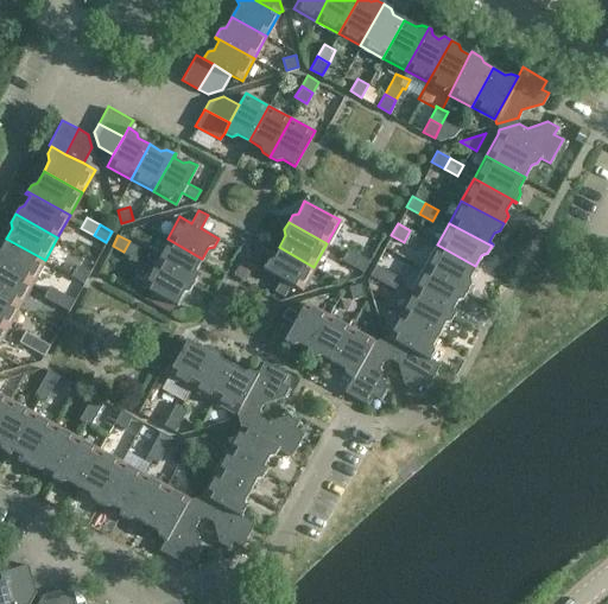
[(45,260),(6,239),(0,249),(0,264),(32,283),(45,260)]
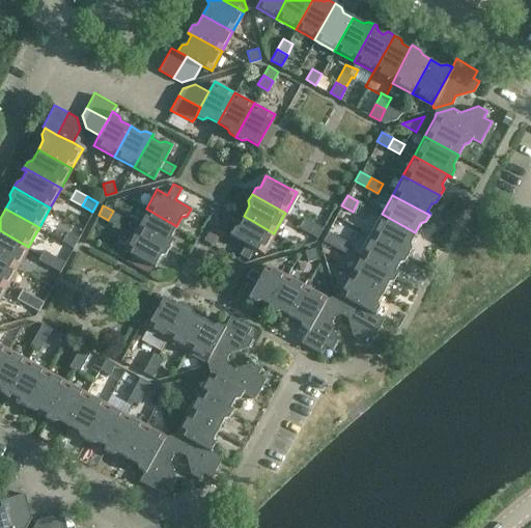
[(146,209),(135,229),(169,248),(172,242),(171,237),(176,226),(146,209)]
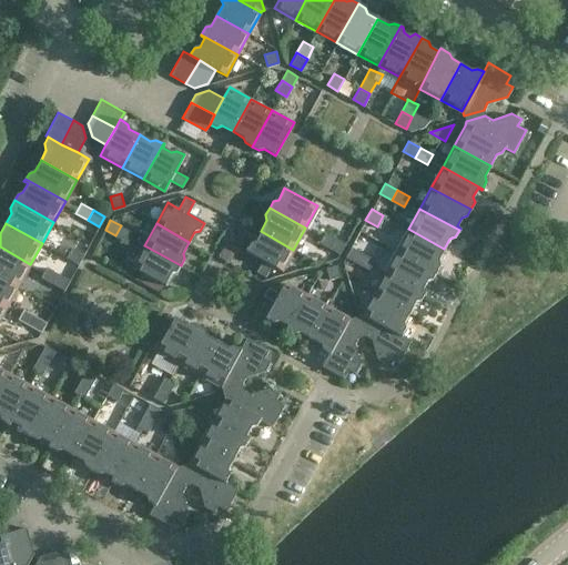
[(121,225),(115,235),(125,241),(131,231),(121,225)]
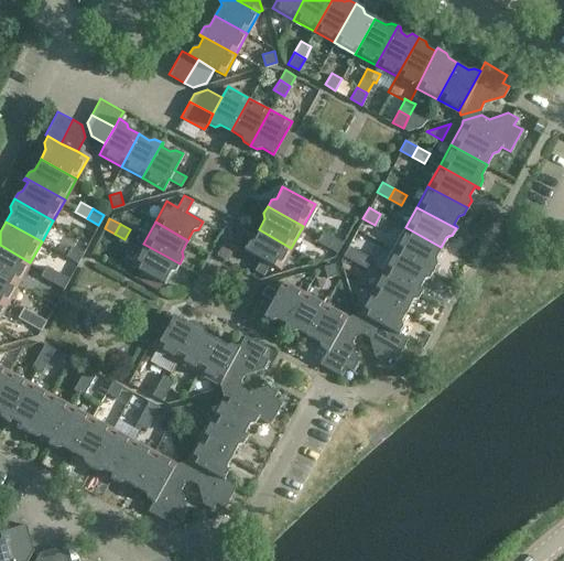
[(441,247),(405,227),(393,248),(433,270),(436,263),(435,258),(441,247)]
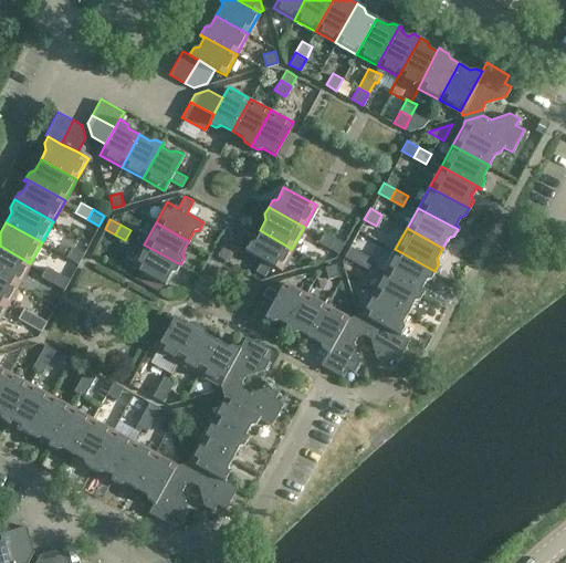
[(254,240),(249,242),(244,250),(261,259),(255,270),(264,275),(271,264),(281,270),(292,249),(260,230),(254,240)]
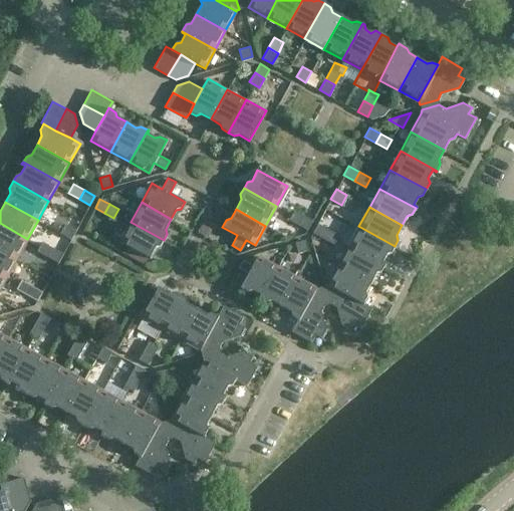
[(294,210),(289,219),(298,224),(303,215),(294,210)]
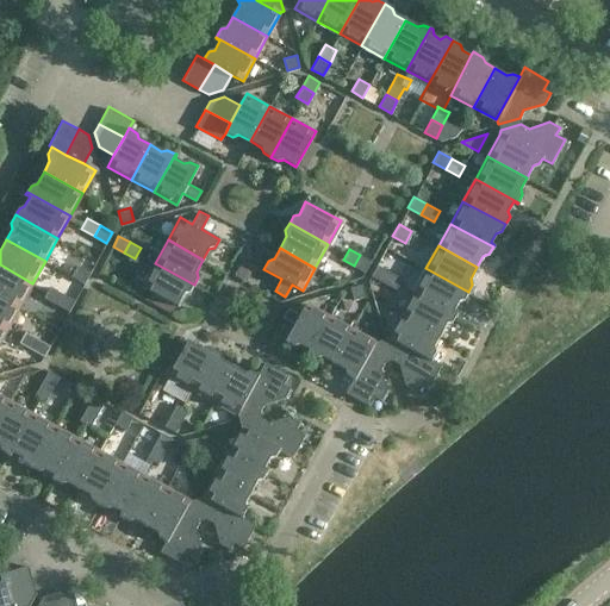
[(371,261),(360,255),(354,266),(365,272),(371,261)]
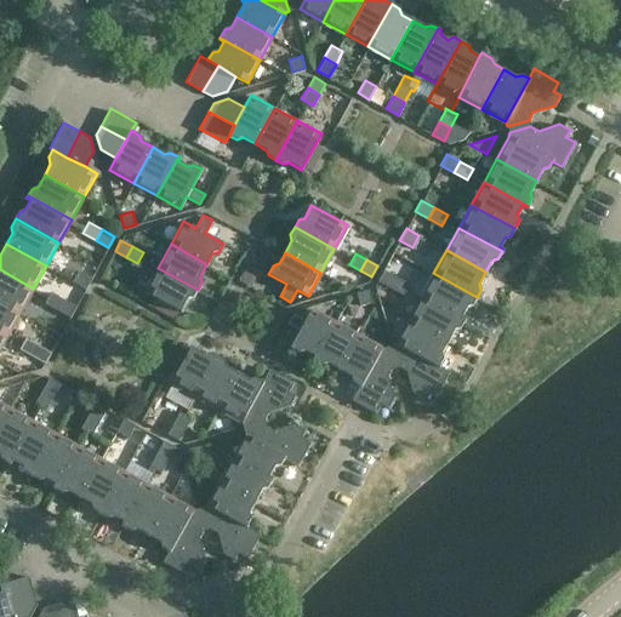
[(198,290),(158,268),(144,291),(181,312),(188,300),(193,297),(198,290)]
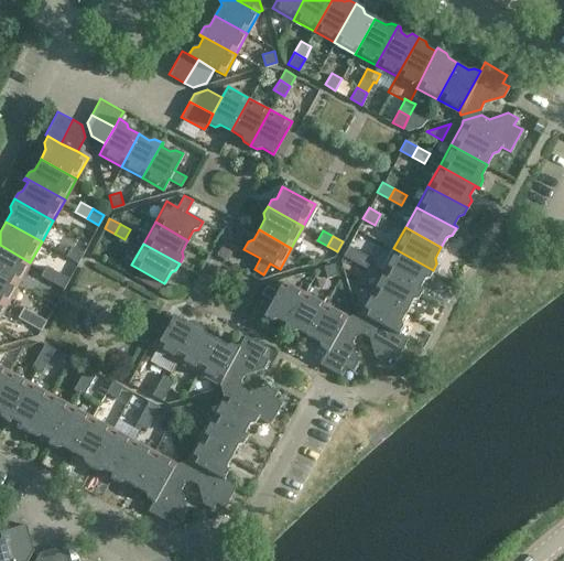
[(30,262),(0,245),(0,272),(19,283),(30,262)]
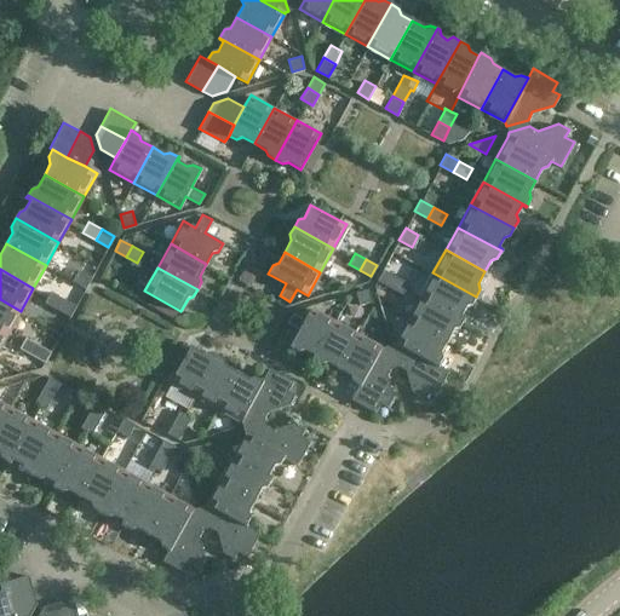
[(73,280),(86,287),(92,276),(79,269),(73,280)]
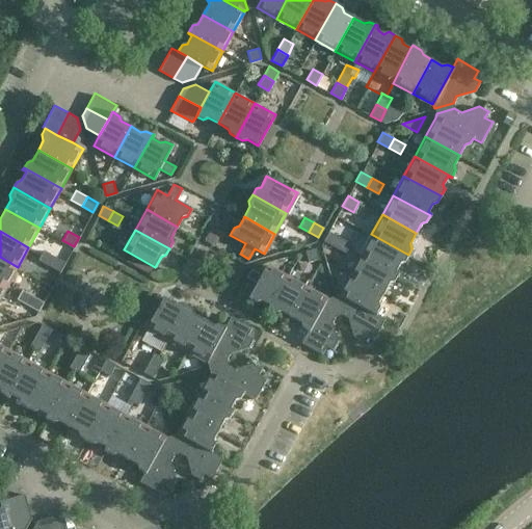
[(329,231),(323,240),(335,246),(340,236),(329,231)]
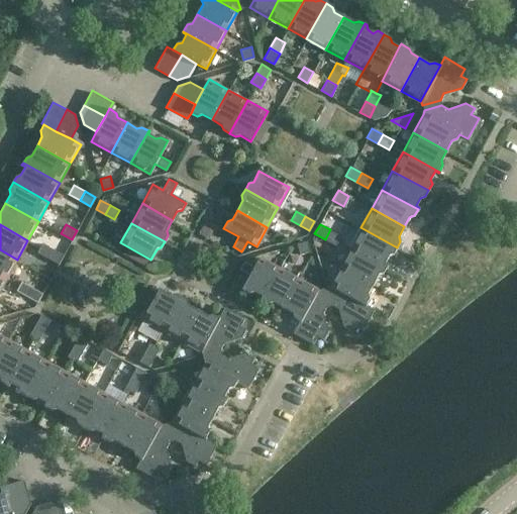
[(397,247),(360,227),(350,246),(387,267),(387,266),(384,264),(388,255),(393,253),(397,247)]
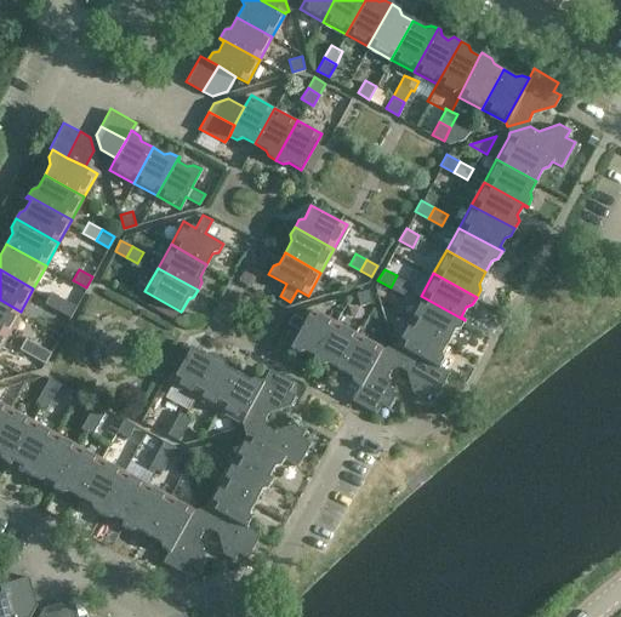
[(397,275),(391,287),(403,295),(410,283),(397,275)]
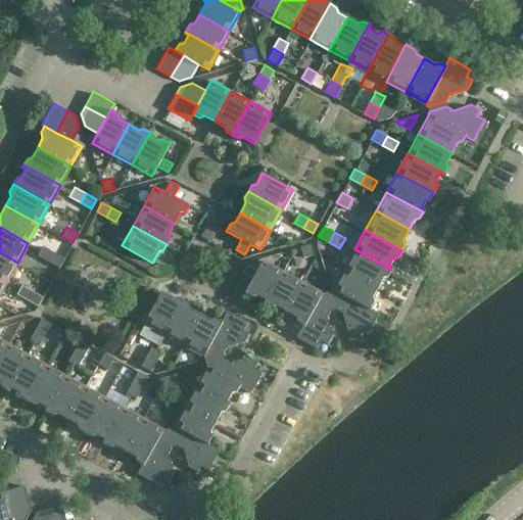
[(311,243),(300,246),(303,256),(314,253),(311,243)]
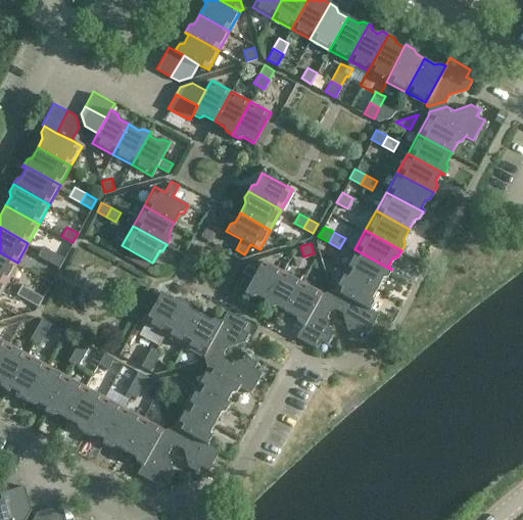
[(43,245),(38,254),(48,261),(53,251),(43,245)]
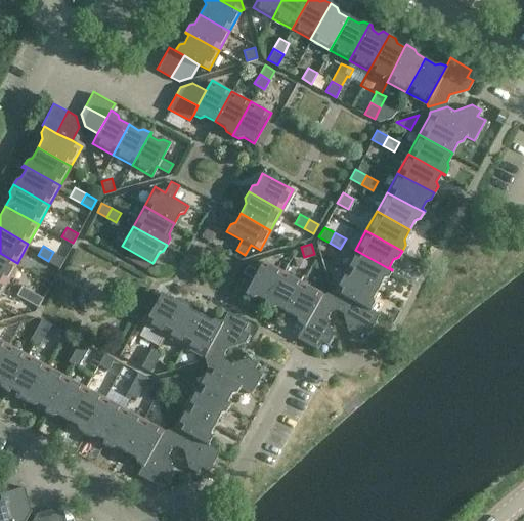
[(392,270),(355,250),(344,269),(378,288),(383,278),(387,276),(392,270)]
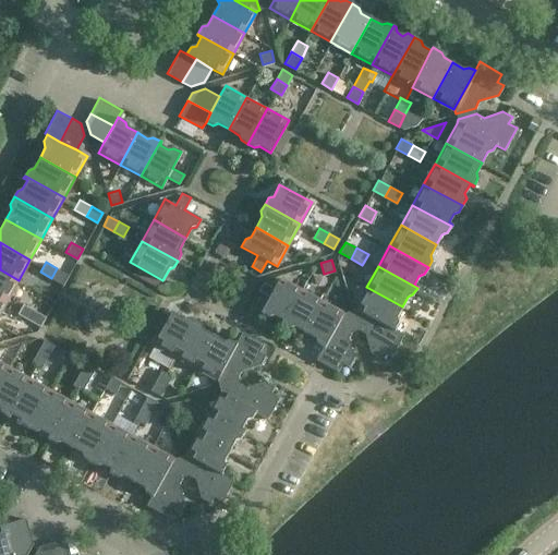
[(69,274),(57,268),(51,278),(63,285),(69,274)]
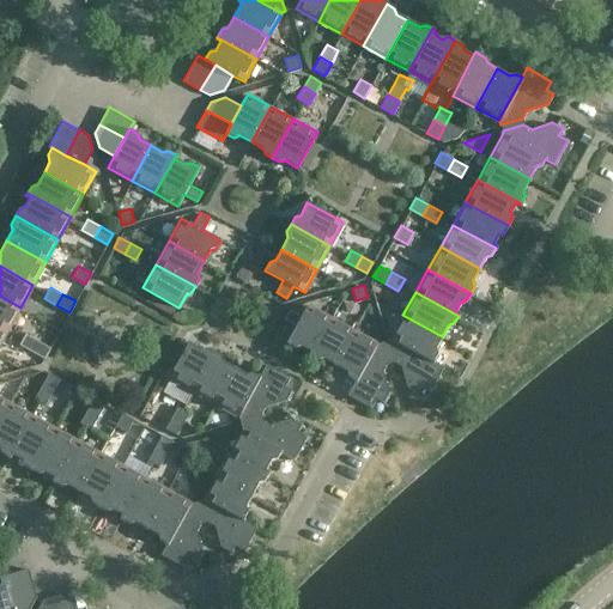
[(0,324),(7,329),(20,308),(0,296),(0,324)]
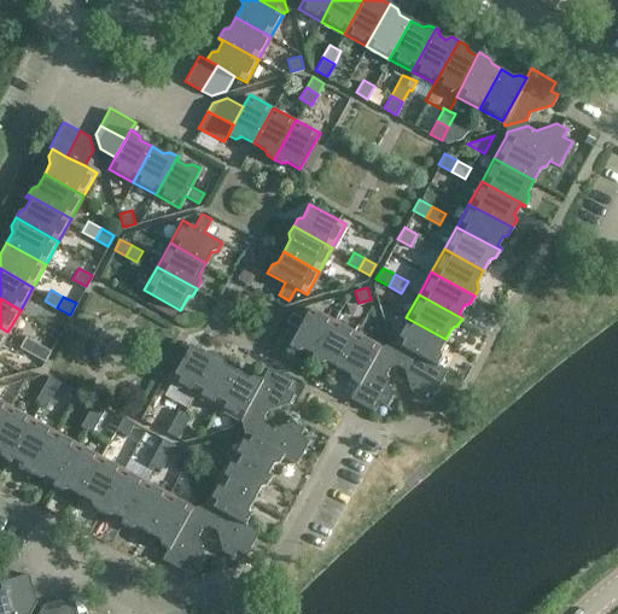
[(289,346),(297,350),(303,349),(309,351),(310,358),(312,358),(333,319),(310,307),(304,317),(291,311),(286,321),(298,328),(289,346)]
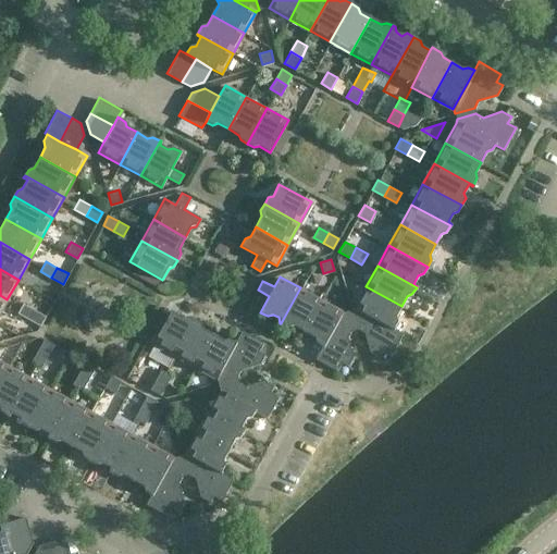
[(401,306),(366,286),(355,307),(394,329),(396,322),(395,317),(401,306)]
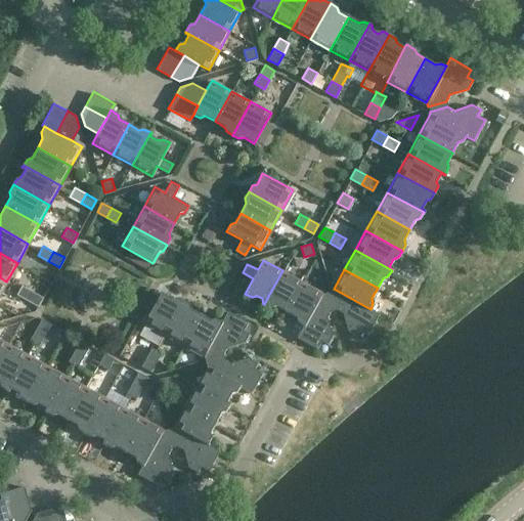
[(282,270),(264,304),(271,307),(276,306),(286,311),(302,281),(282,270)]
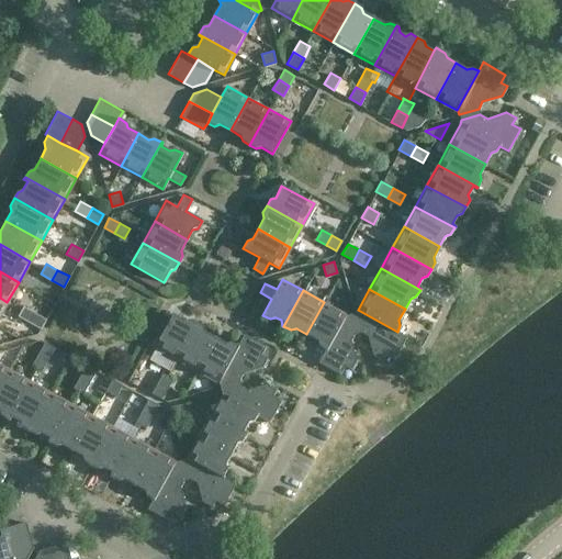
[(324,302),(306,334),(317,341),(319,345),(325,349),(345,313),(324,302)]
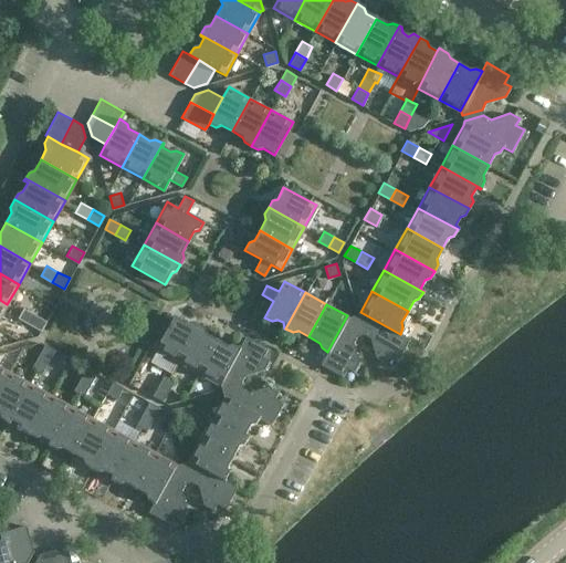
[(23,308),(18,318),(29,324),(35,314),(23,308)]
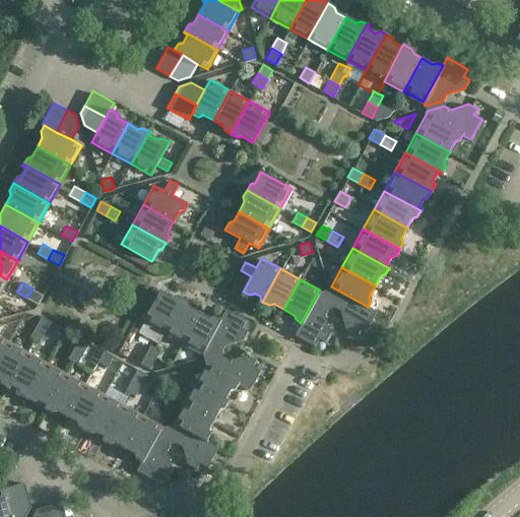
[(328,288),(333,306),(340,310),(345,328),(353,332),(356,327),(365,331),(376,311),(368,307),(331,286),(331,287),(328,288)]
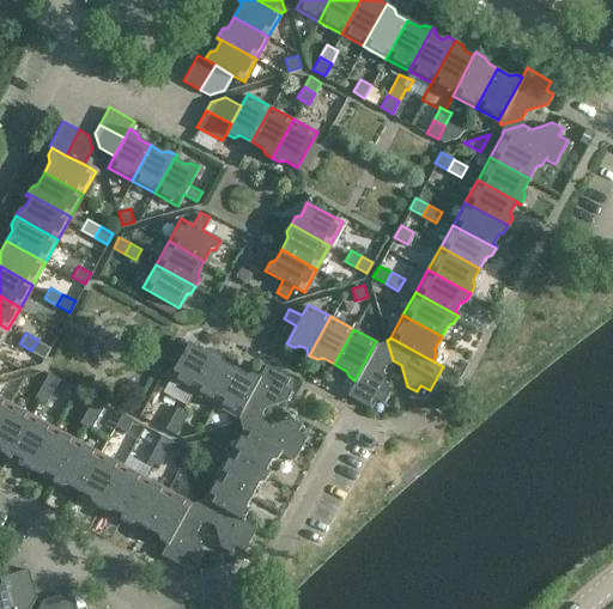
[(50,346),(38,340),(31,351),(44,358),(50,346)]
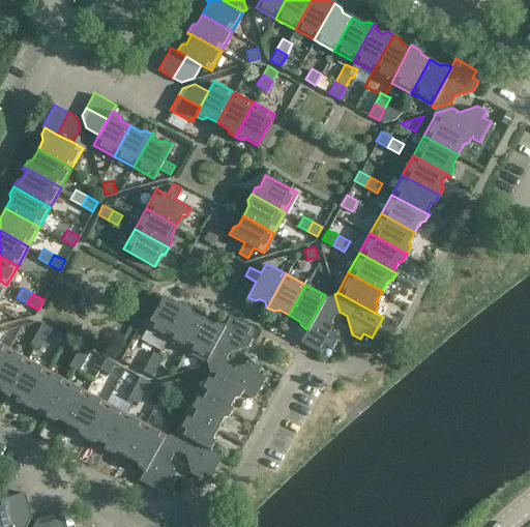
[(325,295),(306,329),(300,341),(321,352),(325,344),(331,348),(336,339),(330,320),(334,314),(329,295),(326,296),(325,295)]
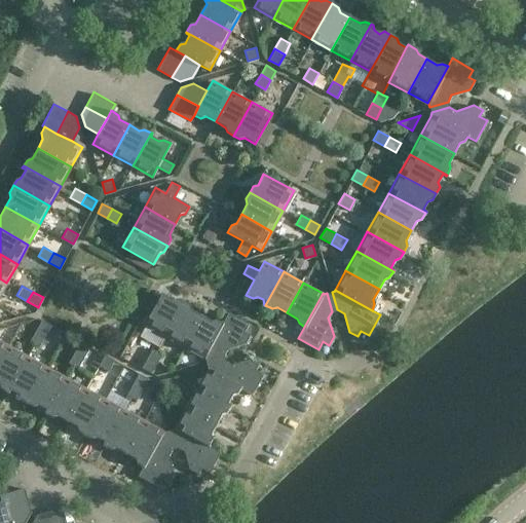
[(173,300),(162,294),(145,325),(165,336),(184,302),(178,299),(173,300)]
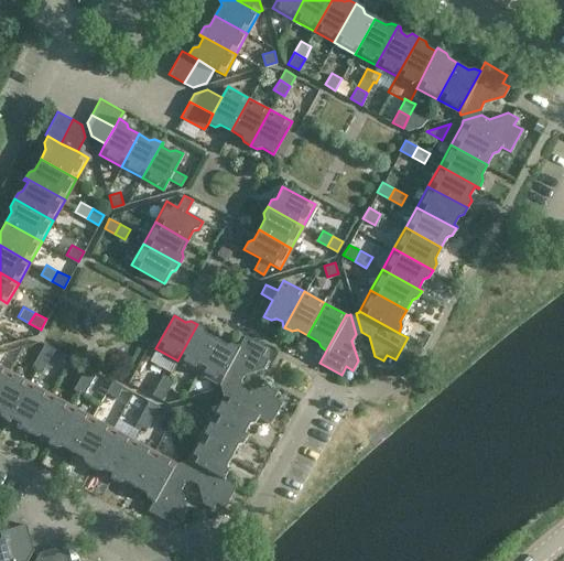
[(204,328),(197,324),(177,360),(198,371),(216,340),(206,333),(204,328)]
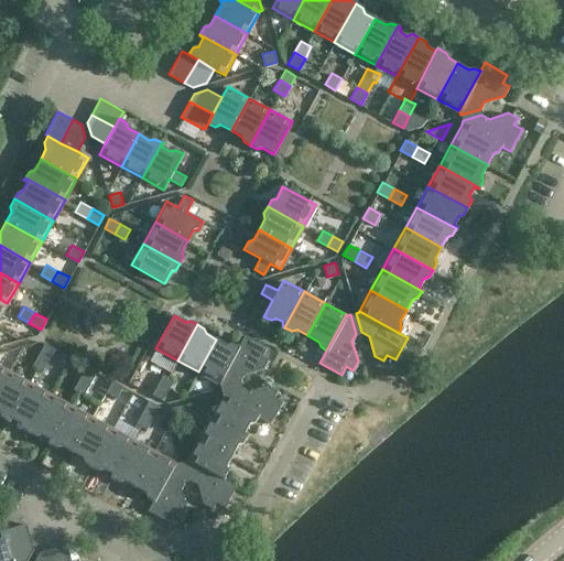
[(245,334),(238,346),(218,383),(220,386),(240,380),(243,374),(263,368),(269,358),(262,355),(267,346),(245,334)]
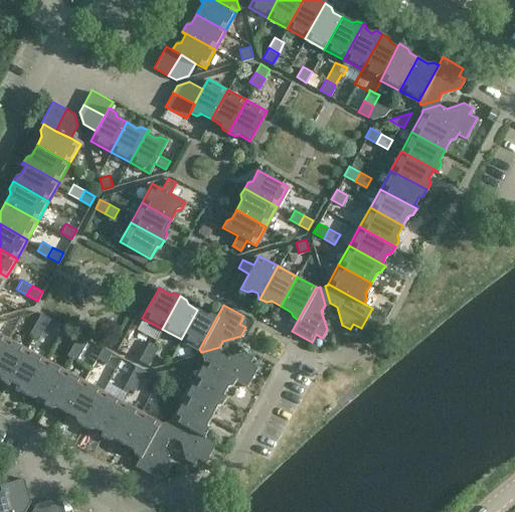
[(206,315),(197,310),(181,339),(199,349),(217,316),(211,313),(206,315)]
